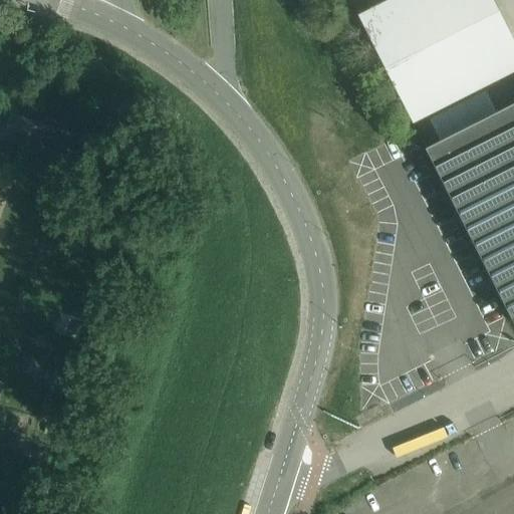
[(392,0),(359,16),(358,17),(412,122),(413,124),(414,124),(513,73),(513,40),(493,0),(392,0)]
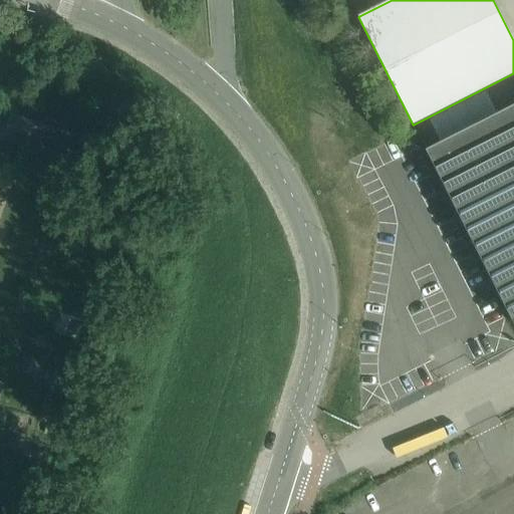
[(513,109),(429,154),(513,321),(513,109)]
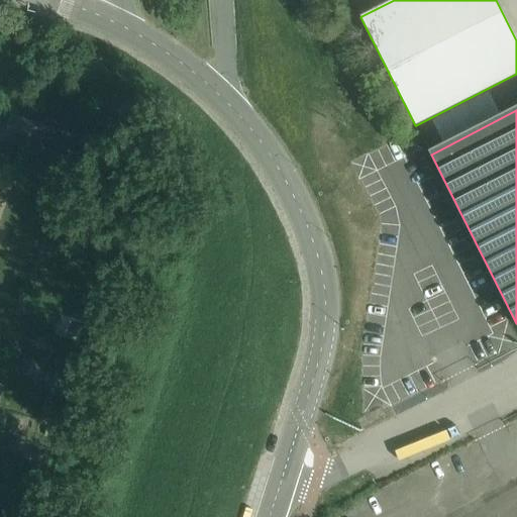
[(27,185),(24,193),(34,196),(36,188),(27,185)]
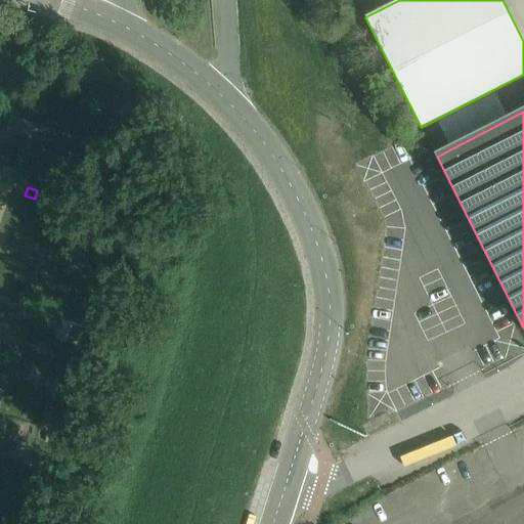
[(62,421),(66,408),(50,403),(46,416),(62,421)]
